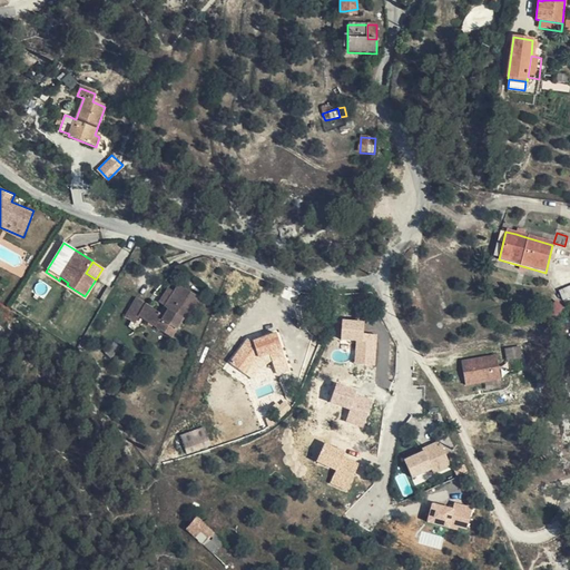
[(151,308),(145,321),(170,337),(182,320),(185,322),(199,298),(178,285),(174,293),(165,307),(160,314),(151,308)]
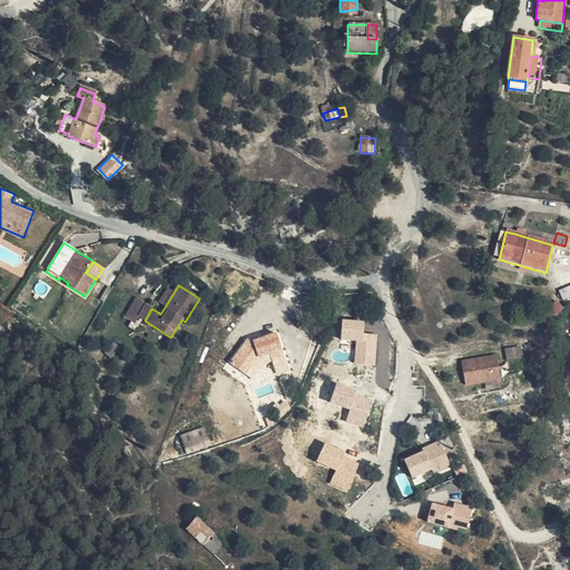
[(560,302),(569,297),(569,286),(557,292),(560,302)]
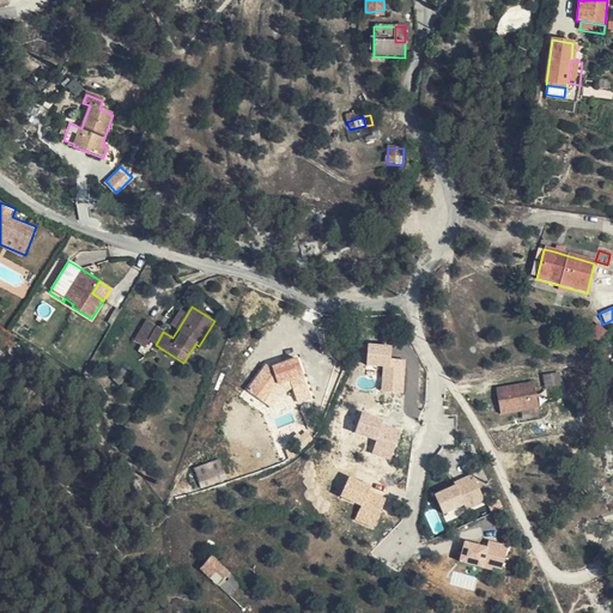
[(177,331),(187,315),(181,310),(170,326),(177,331)]
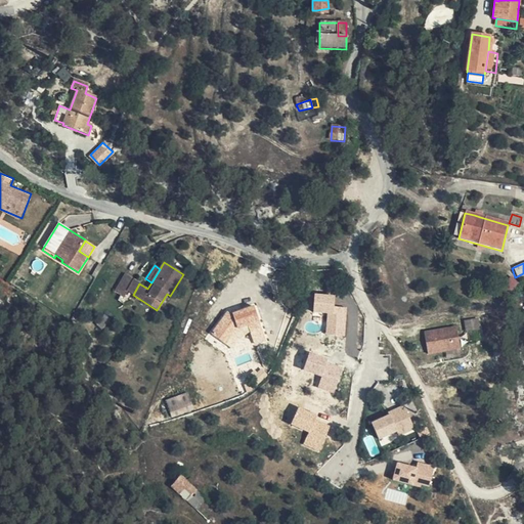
[(123,298),(127,292),(133,280),(126,274),(115,293),(121,296),(123,298)]
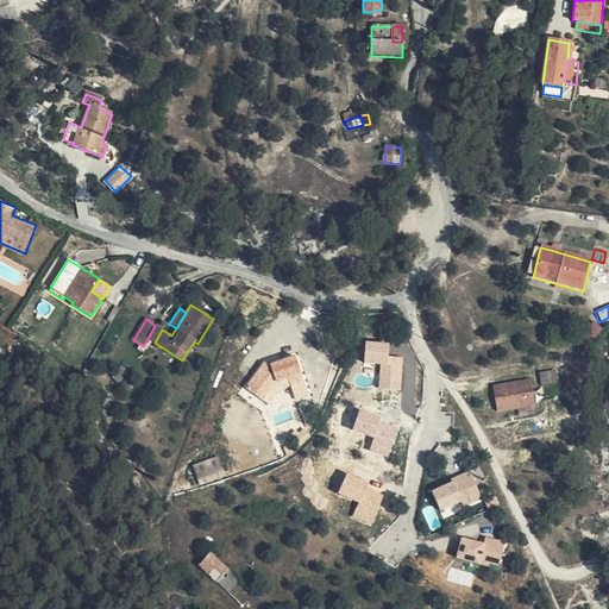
[(155,326),(148,339),(155,343),(162,330),(155,326)]
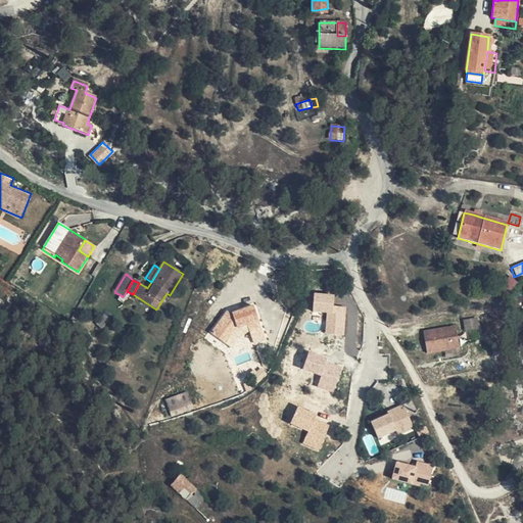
[(504,294),(513,286),(507,280),(498,287),(504,294)]
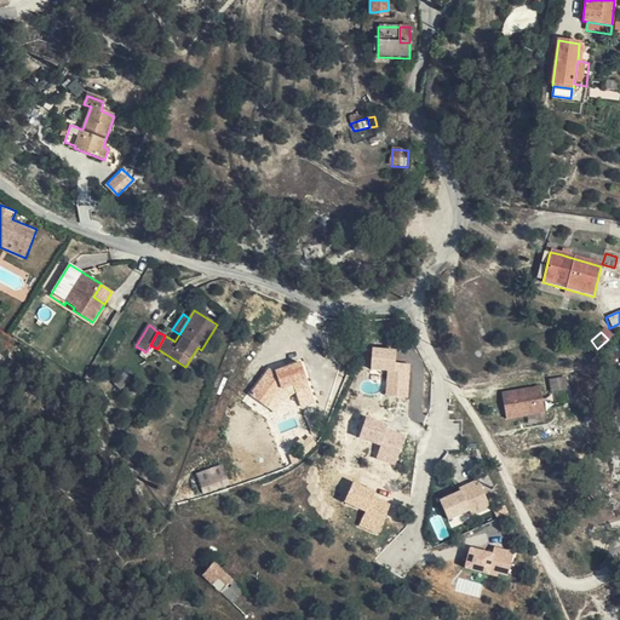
[(396,368),(397,348),(372,346),(371,368),(388,369),(386,394),(409,395),(411,369),(396,368)]
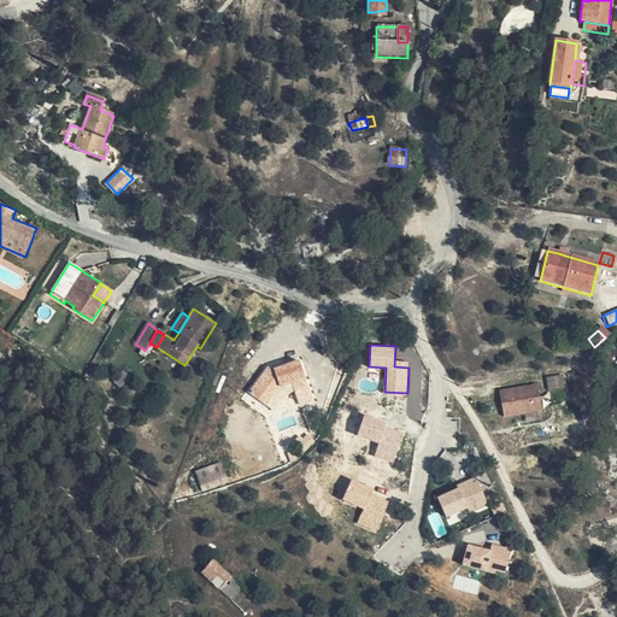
[(266,406),(275,394),(280,388),(292,383),(295,394),(307,389),(298,362),(271,371),(268,369),(250,394),(266,406)]
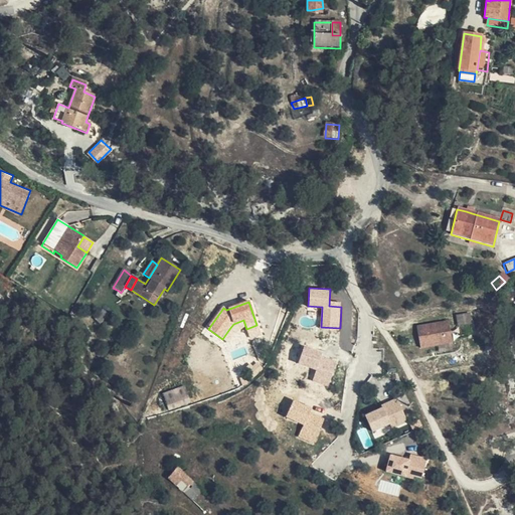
[(101,323),(108,315),(103,310),(95,318),(101,323)]
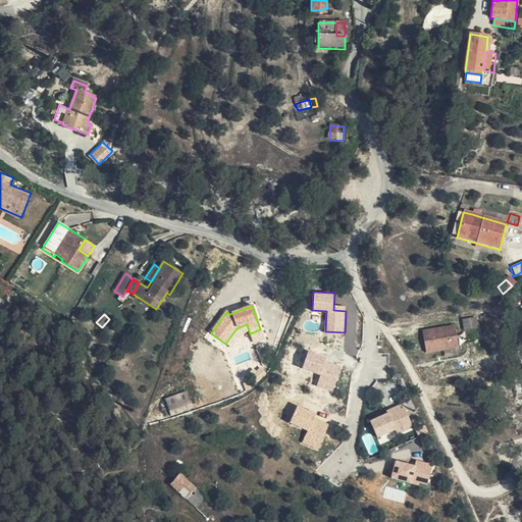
[(457,323),(424,327),(426,351),(460,348),(457,323)]
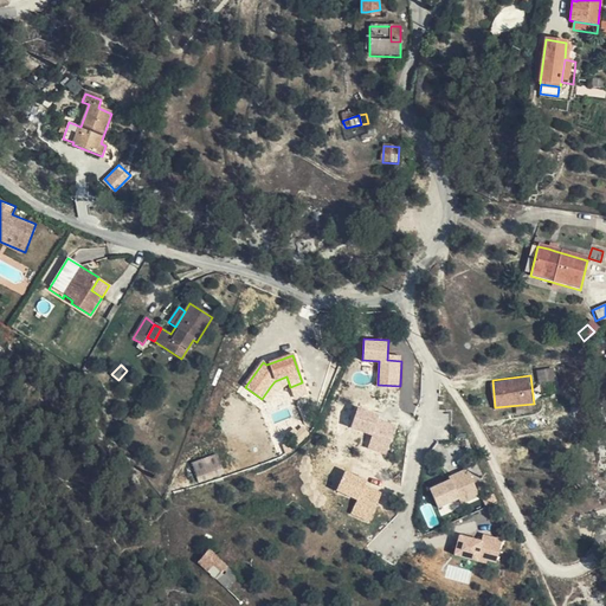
[(275,392),(270,387),(262,399),(268,403),(275,392)]
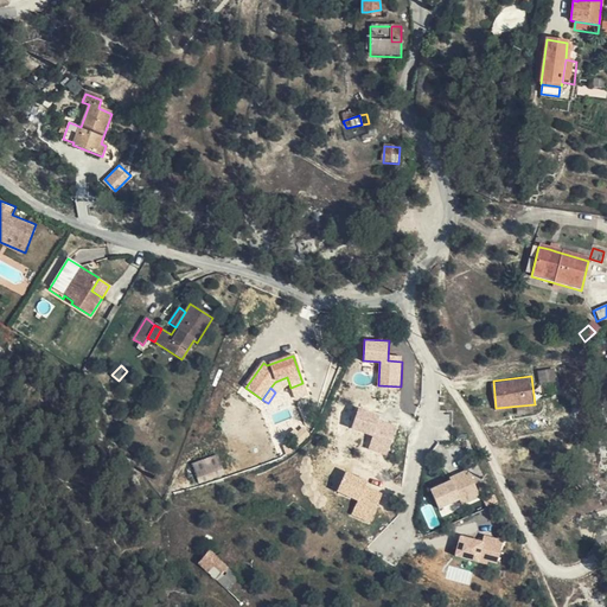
[(198,484),(222,477),(216,457),(192,464),(198,484)]
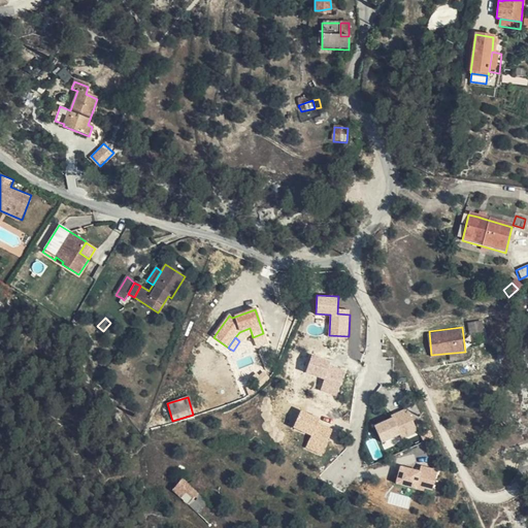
[(385,446),(419,430),(408,407),(374,423),(385,446)]
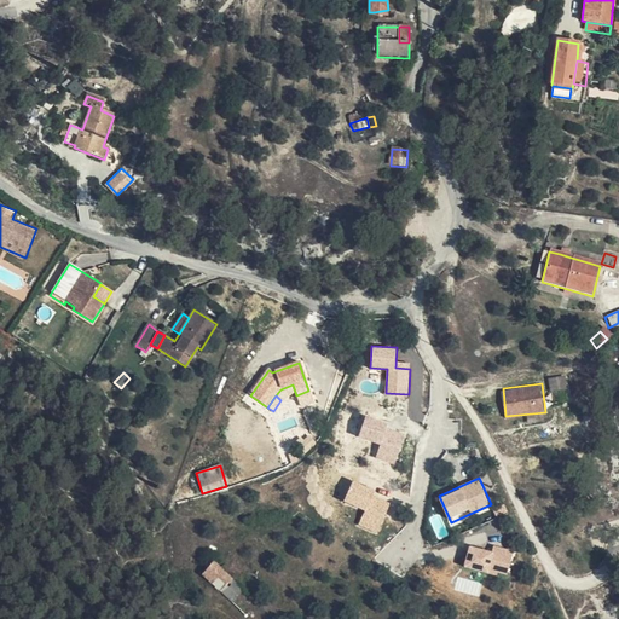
[(201,576),(212,563),(191,544),(179,559),(201,576)]
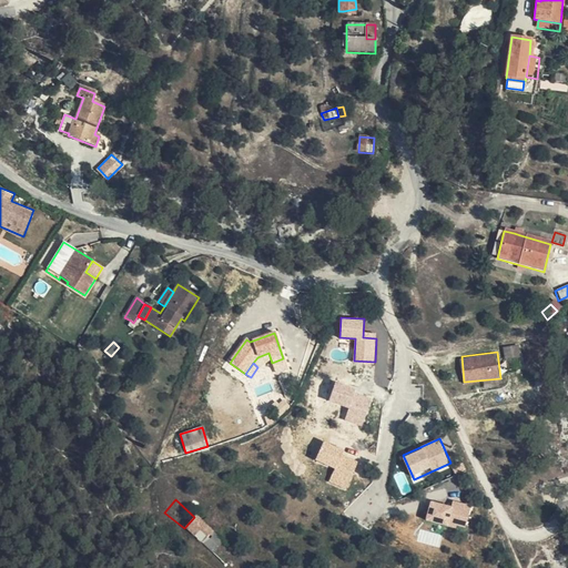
[(426,518),(466,528),(473,504),(454,499),(453,505),(430,499),(426,518)]
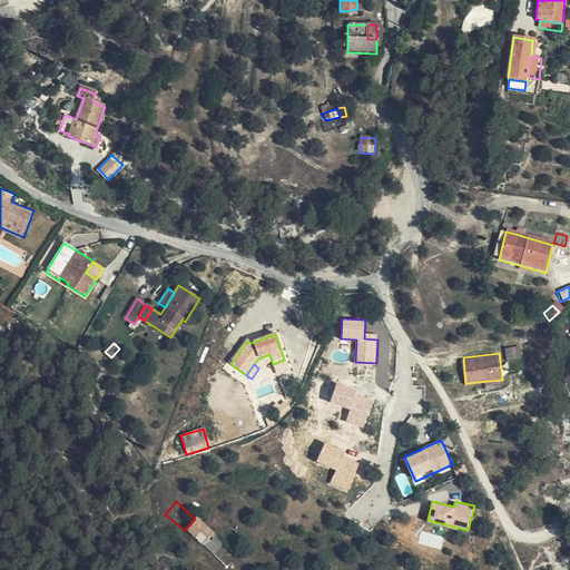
[(199,522),(215,536),(225,523),(210,510),(199,522)]
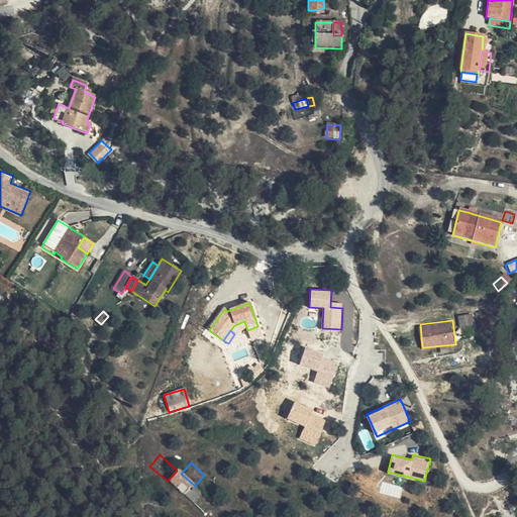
[(186,497),(195,486),(181,474),(177,471),(168,481),(186,497)]
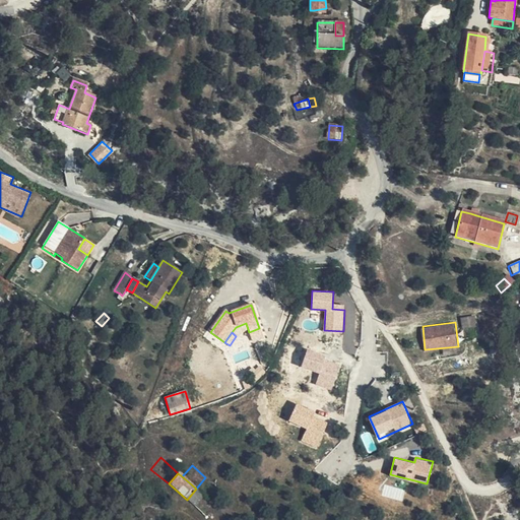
[(187,500),(207,518),(217,507),(196,489),(187,500)]
